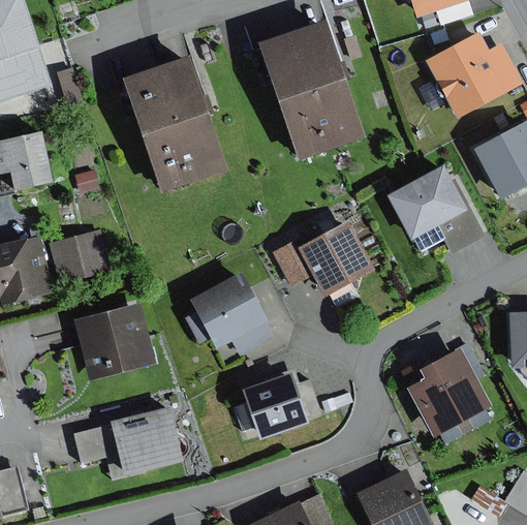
[(0,0),(0,102),(49,87),(20,0),(0,0)]
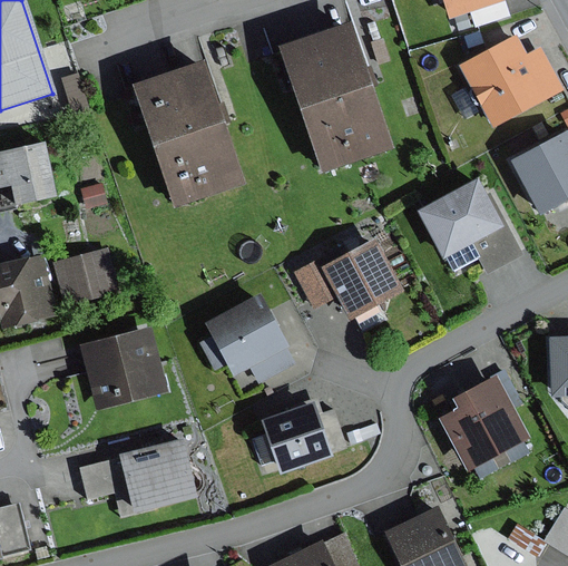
[(443,0),(450,18),(471,10),(503,0),(443,0)]
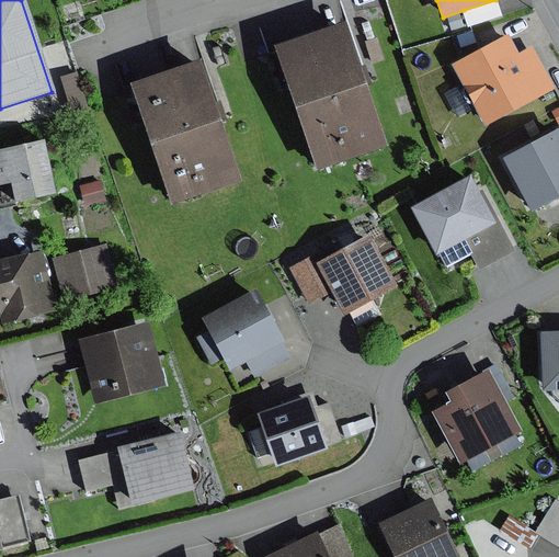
[(495,0),(464,10),(469,24),(503,13),(499,0),(495,0)]
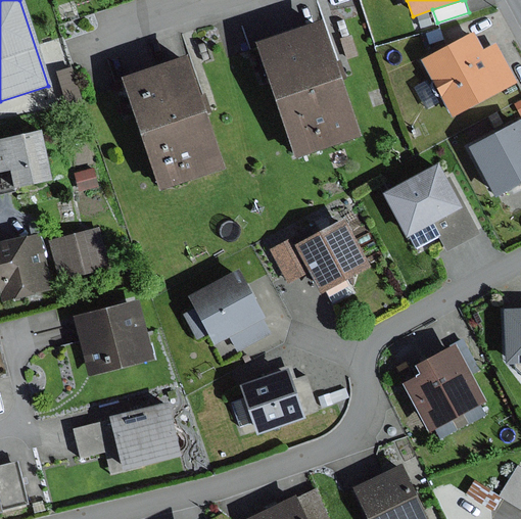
[(320,22),(255,46),(295,157),(360,135),(320,22)]
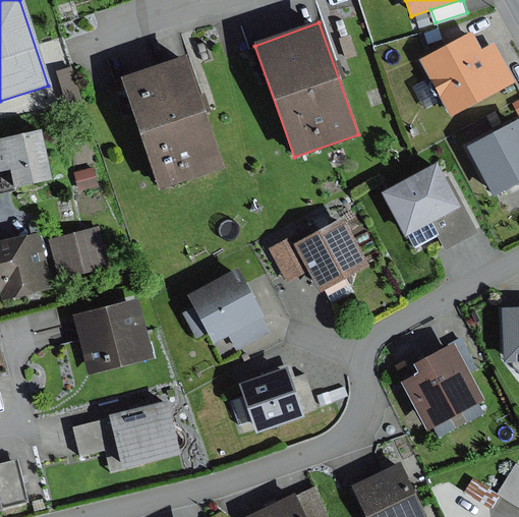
[(471,31),(418,58),(450,118),(516,82),(495,41),(480,48),(471,31)]
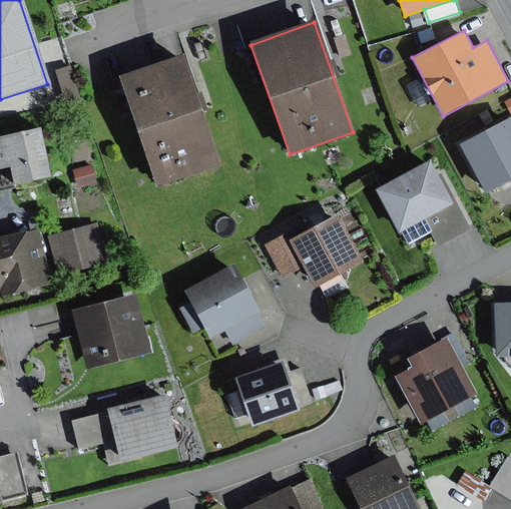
[(180,56),(119,76),(156,185),(218,164),(180,56)]
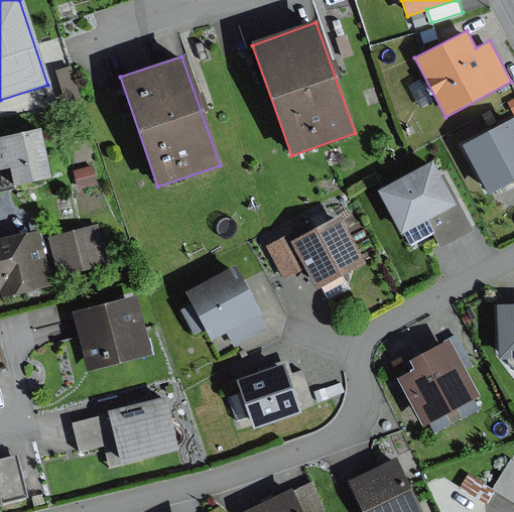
[(72,65),(56,70),(67,99),(81,94),(72,65)]
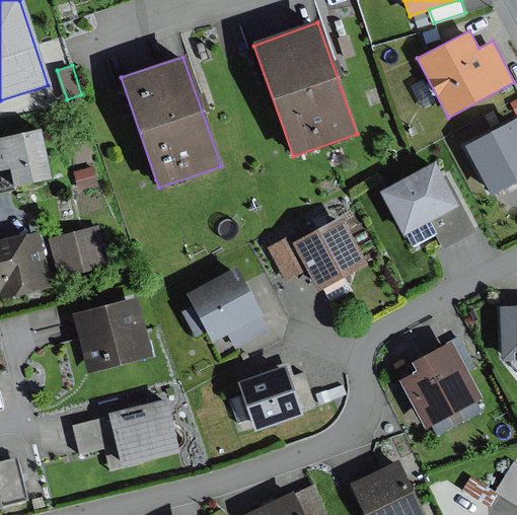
[(516,123),(515,120),(464,147),(491,196),(516,181),(516,123)]
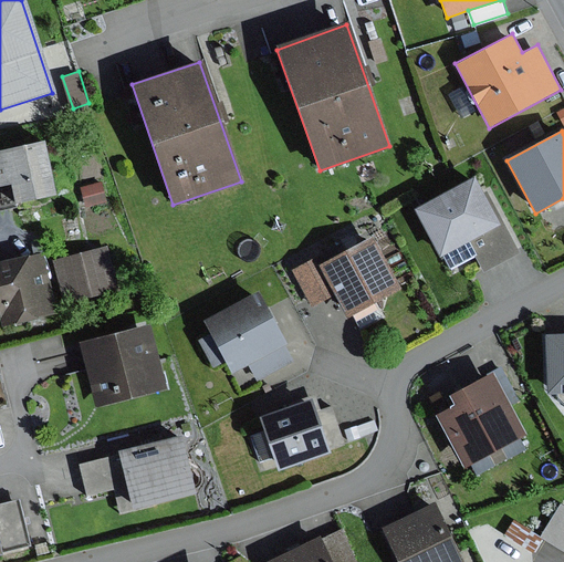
[(44,143),(0,152),(0,184),(10,183),(16,206),(55,198),(44,143)]
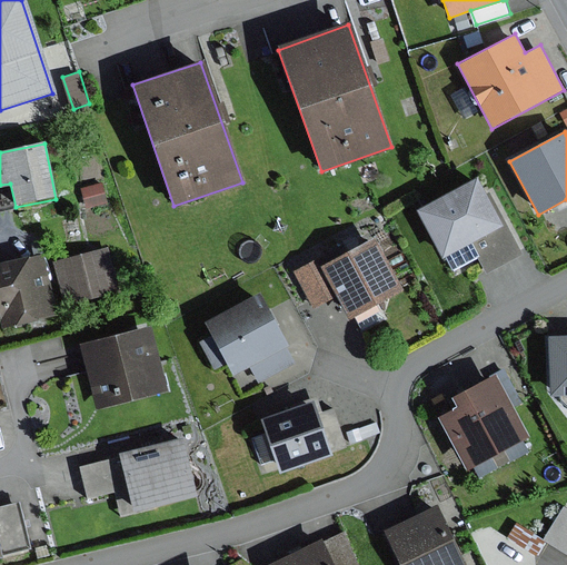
[(105,180),(83,186),(89,207),(110,201),(105,180)]
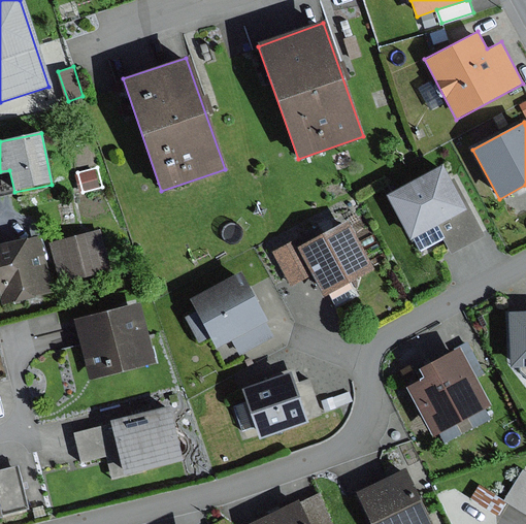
[(441,167),(387,196),(408,237),(436,223),(463,208),(441,167)]
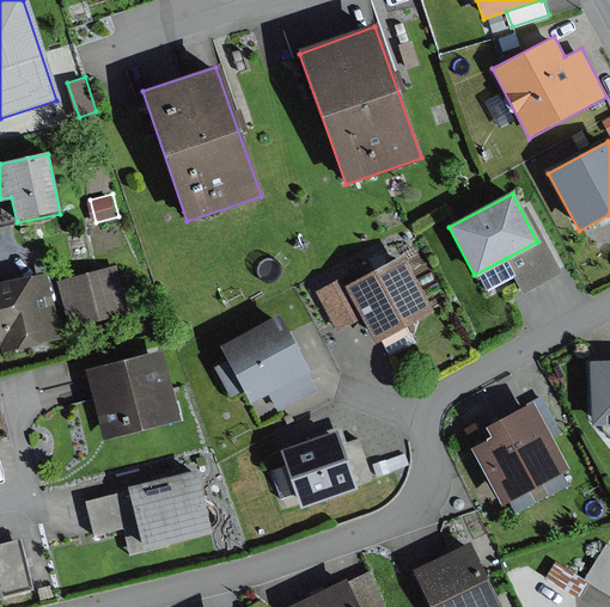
[(537,241),(506,258),(523,290),(561,270),(544,238),(537,241)]
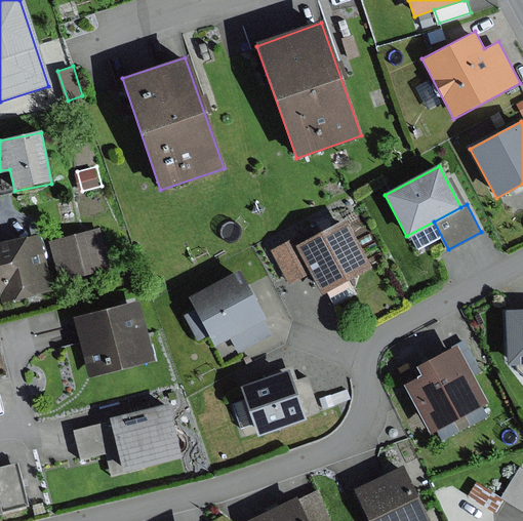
[(346,219),(297,244),(312,271),(323,292),(370,268),(346,219)]
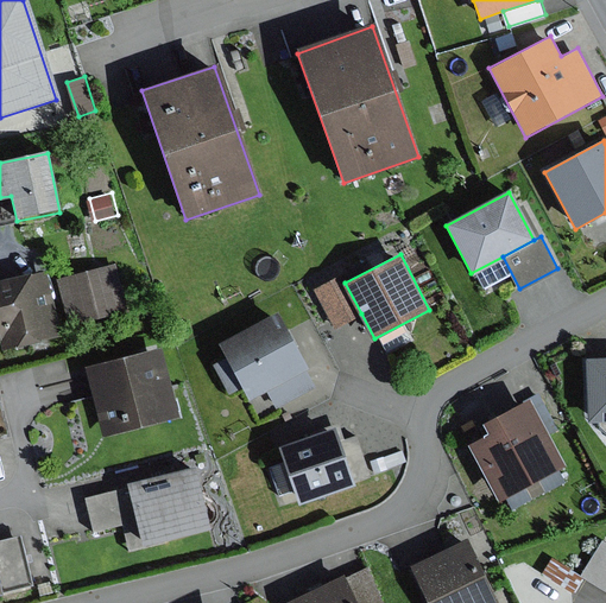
[(120,262),(61,277),(71,322),(131,308),(120,262)]
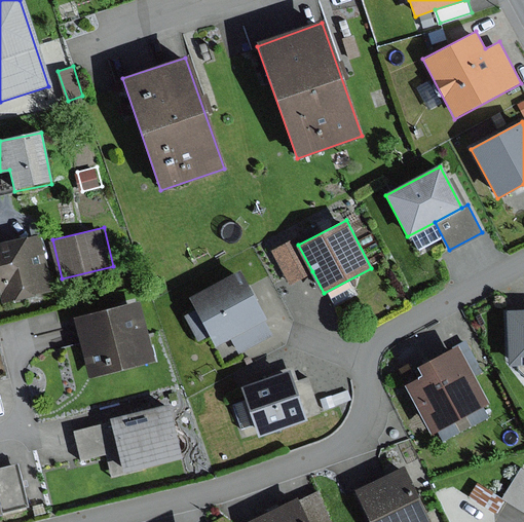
[(40,234),(0,244),(0,287),(3,301),(53,289),(40,234)]
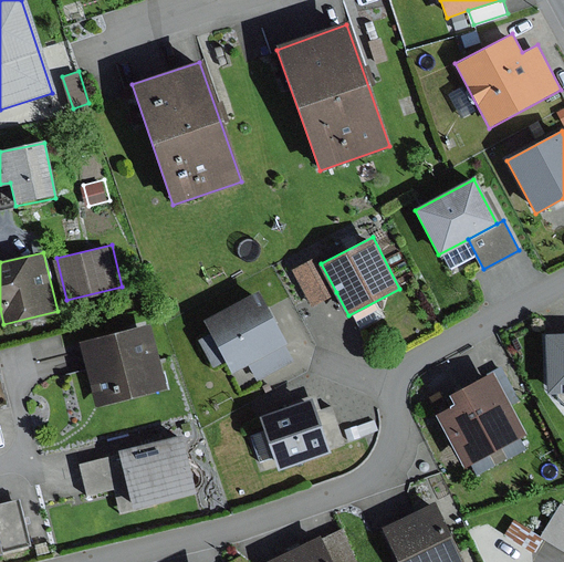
[(336,292),(321,263),(316,256),(292,269),(312,305),(336,292)]
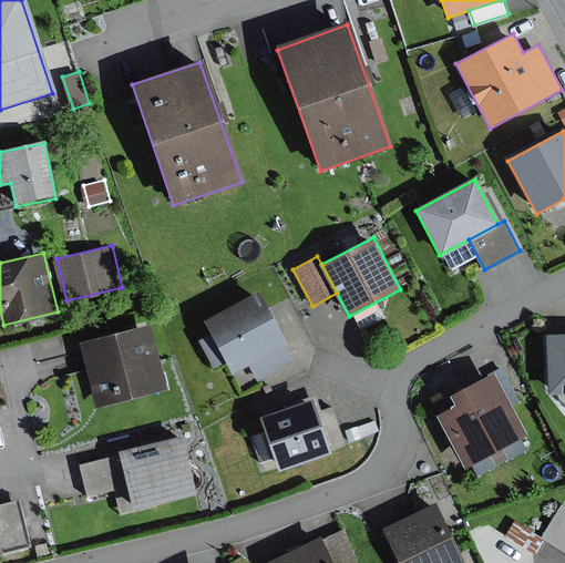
[(257,292),(203,321),(209,334),(225,361),(232,374),(247,365),(256,381),(296,360),(257,292)]
